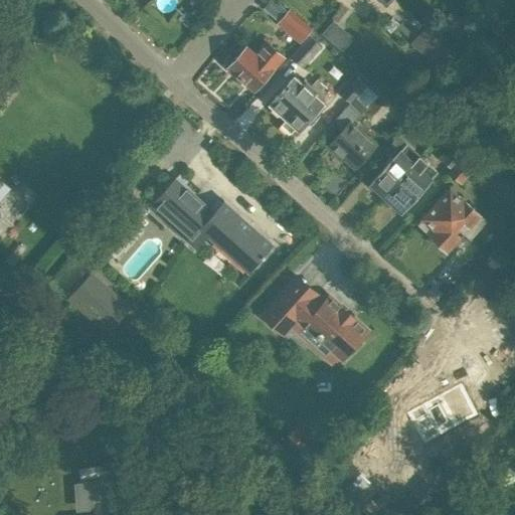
[(459,44),(473,29),(450,9),(437,24),(459,44)]
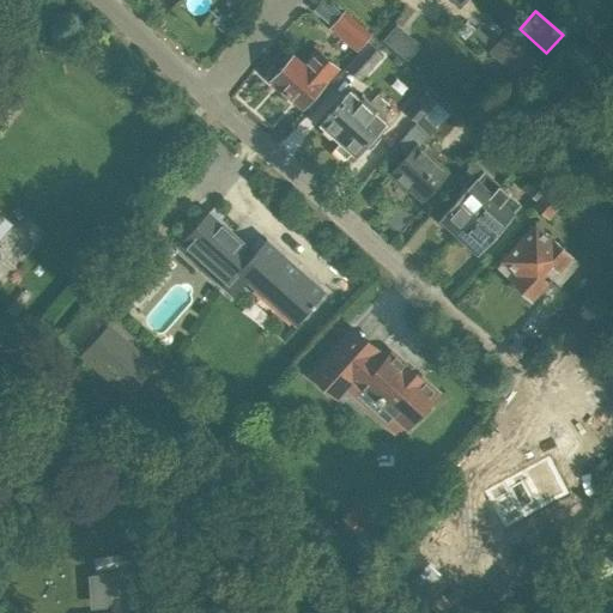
[(359,53),(374,36),(347,13),(333,29),(359,53)]
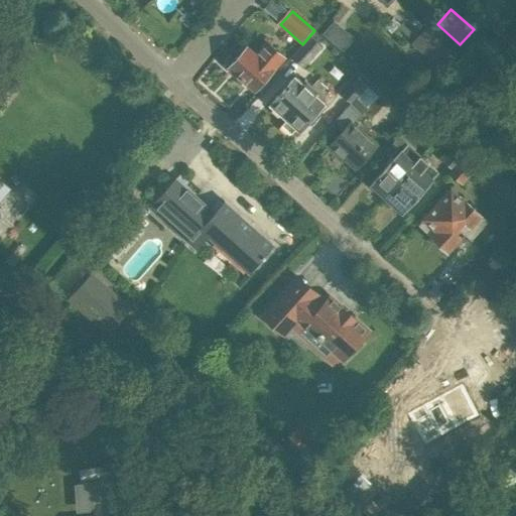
[(335,20),(324,33),(334,41),(345,28),(335,20)]
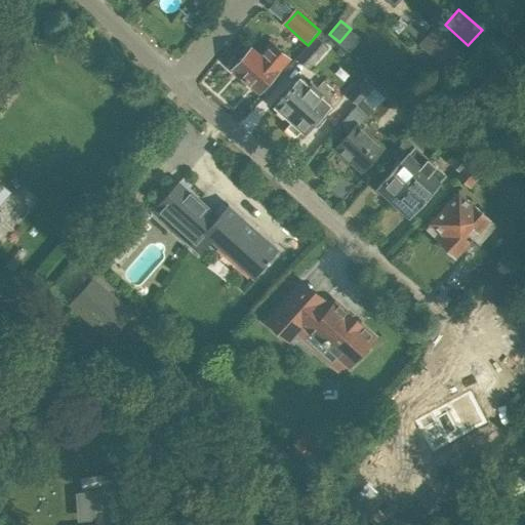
[(445,68),(465,45),(438,23),(419,44),(445,68)]
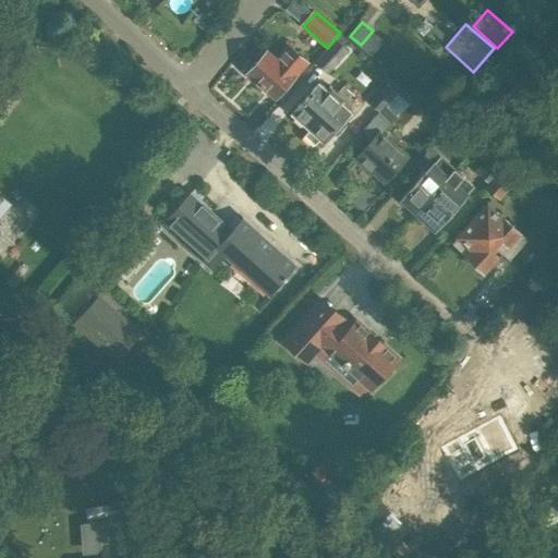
[(340,33),(336,38),(344,47),(350,41),(340,33)]
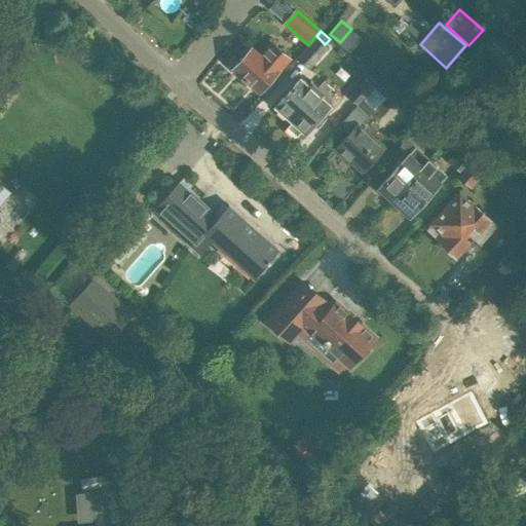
[(309,70),(329,47),(316,37),(297,59),(309,70)]
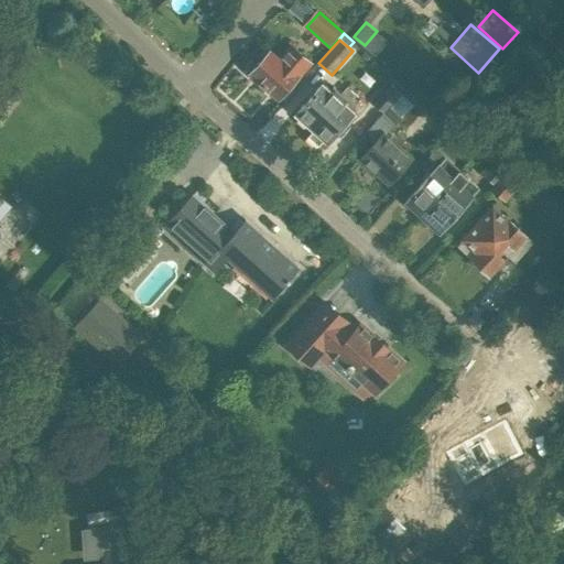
[(312,64),(293,47),(281,61),(271,52),(251,74),(280,99),(312,64)]
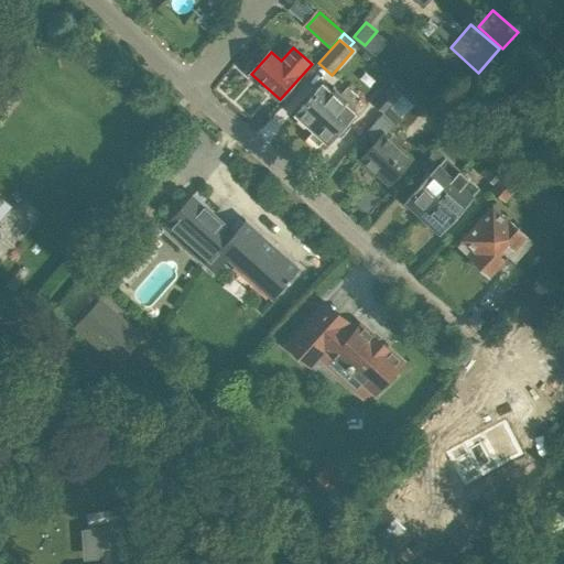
[(375,105),(386,115),(408,89),(397,79),(375,105)]
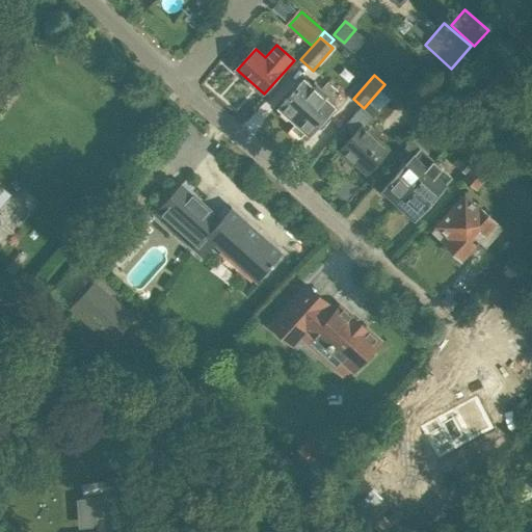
[(312,85),(304,79),(280,108),(297,124),(331,84),(328,82),(323,88),(315,82),(312,85)]
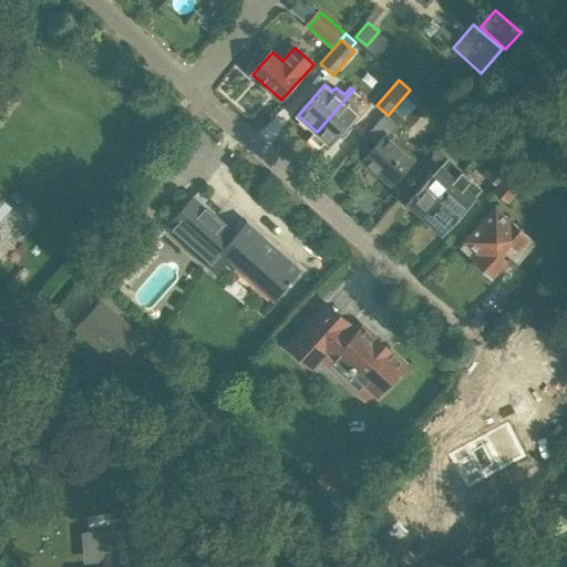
[(346,137),(353,129),(348,124),(358,112),(356,110),(364,100),(353,90),(317,132),(312,138),(323,147),(329,141),(331,144),(340,133),(346,137)]
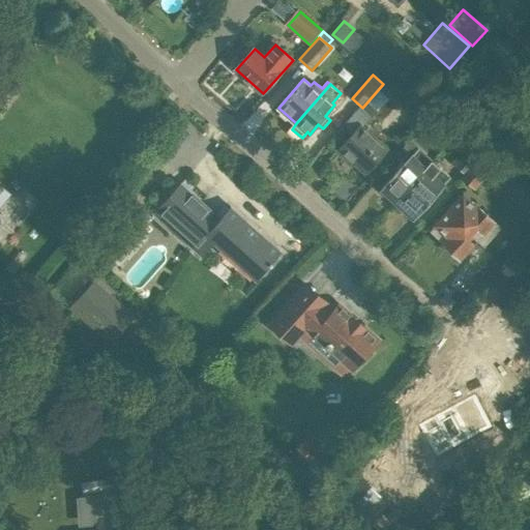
[(383,84),(362,108),(373,116),(393,93),(383,84)]
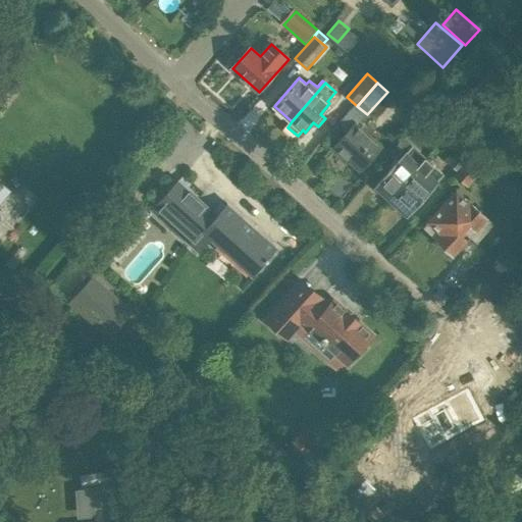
[(413,98),(403,108),(411,116),(421,107),(413,98)]
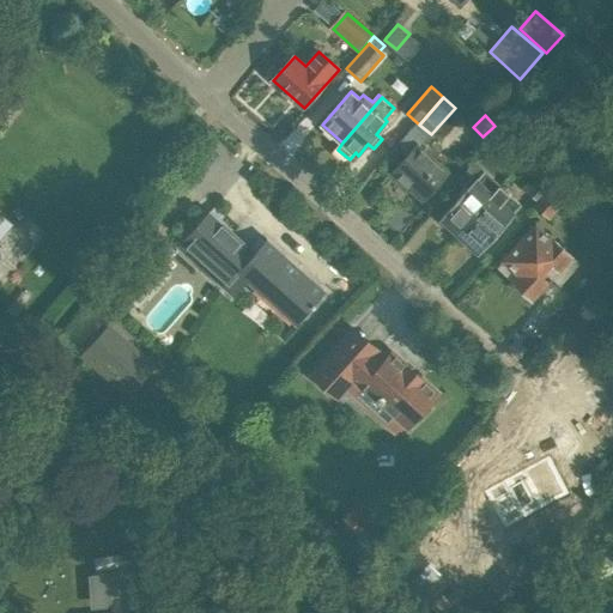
[(423,200),(448,173),(418,145),(393,174),(423,200)]
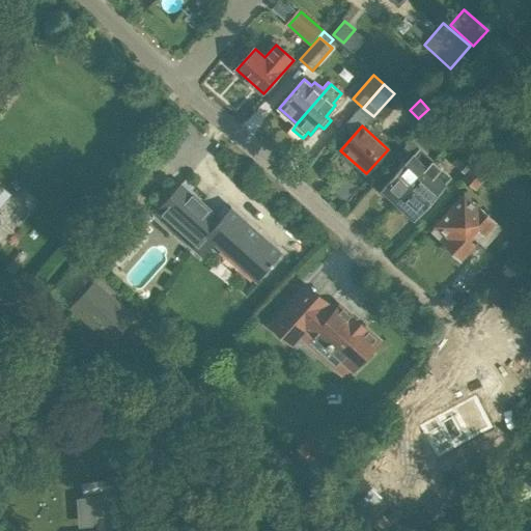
[(413,139),(397,157),(402,161),(418,143),(413,139)]
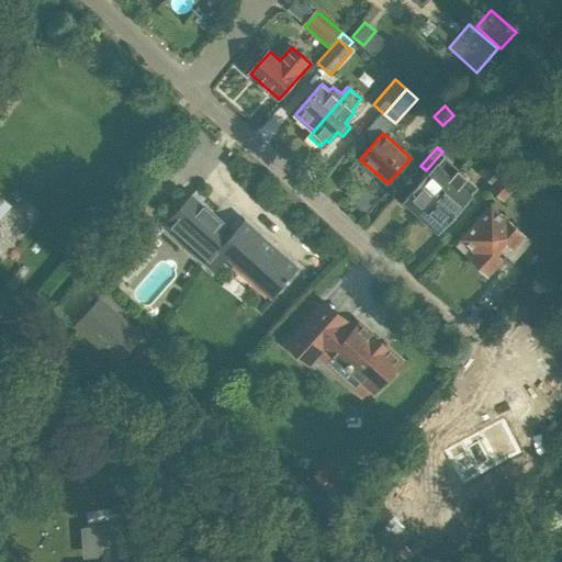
[(512,166),(502,157),(484,176),(494,184),(512,166)]
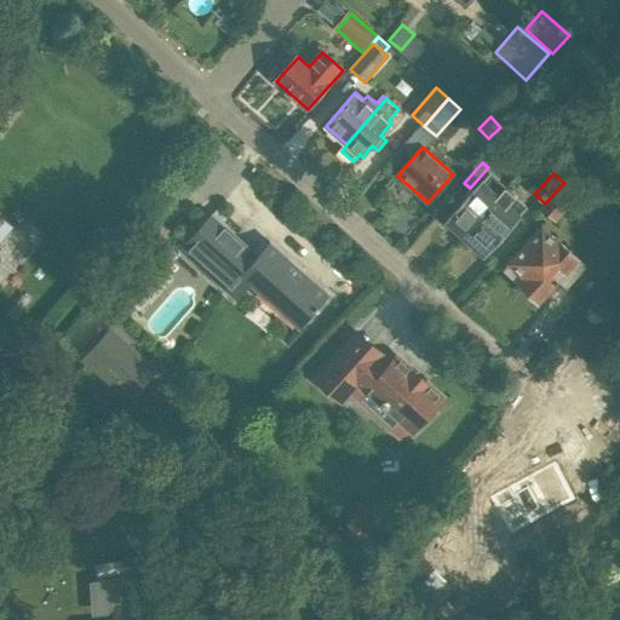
[(464,235),(499,197),(499,196),(506,189),(489,174),(448,220),(464,235)]
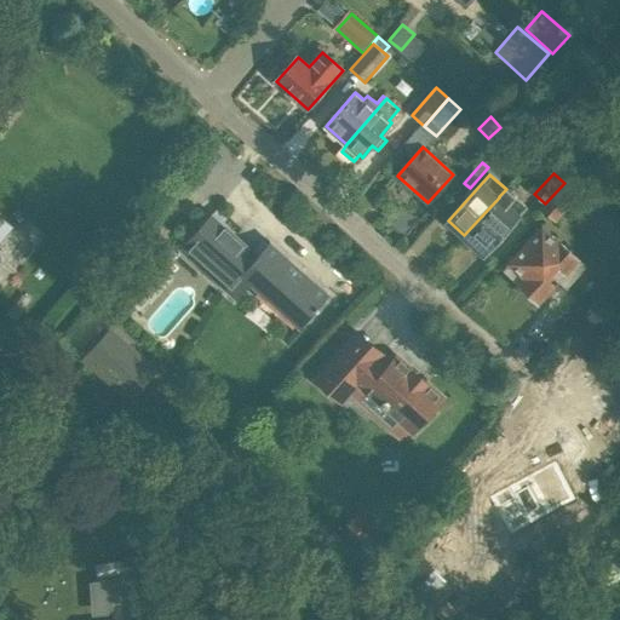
[(570,177),(564,183),(545,204),(543,207),(556,220),(584,190),(570,177)]
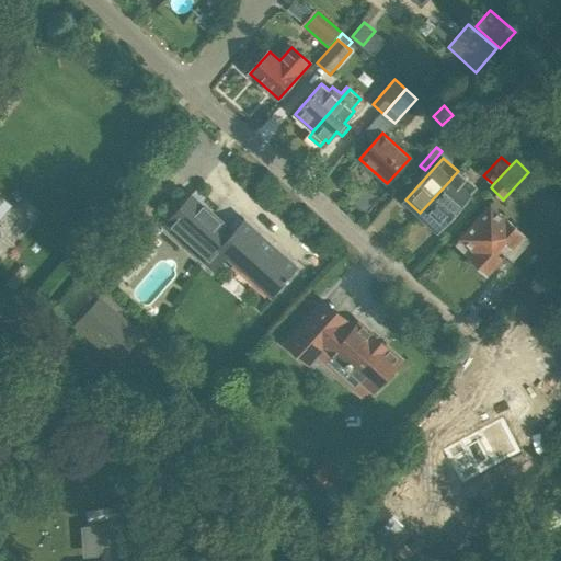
[(439,230),(470,195),(477,189),(458,171),(451,178),(451,179),(420,213),(439,230)]
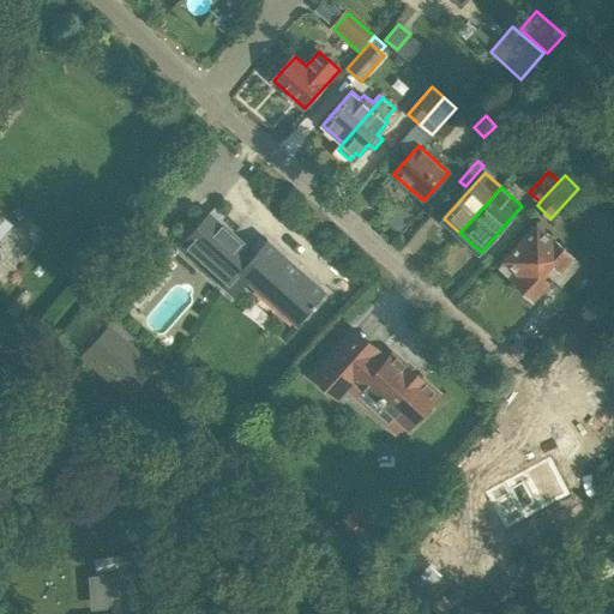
[(0,257),(2,254),(1,246),(0,245),(0,240),(13,223),(4,216),(0,212),(0,257)]
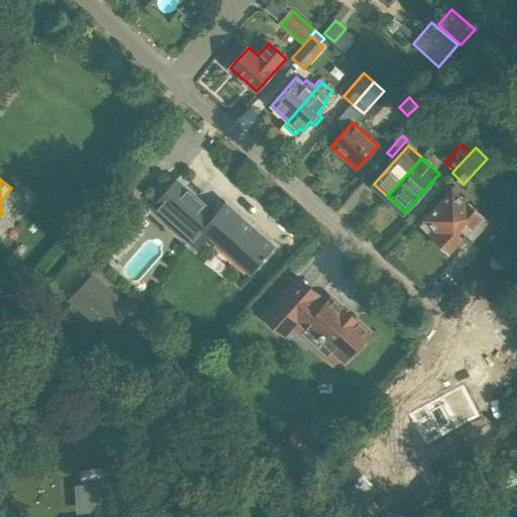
[(204,228),(210,219),(191,203),(196,198),(177,181),(176,180),(148,210),(169,228),(174,223),(184,232),(179,237),(189,245),(204,228)]
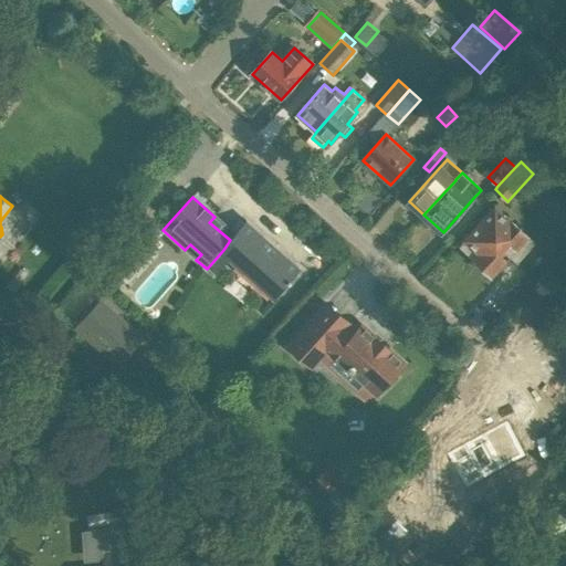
[(495,272),(510,255),(517,263),(535,243),(495,207),(465,240),(481,254),(474,261),(488,272),(495,272)]
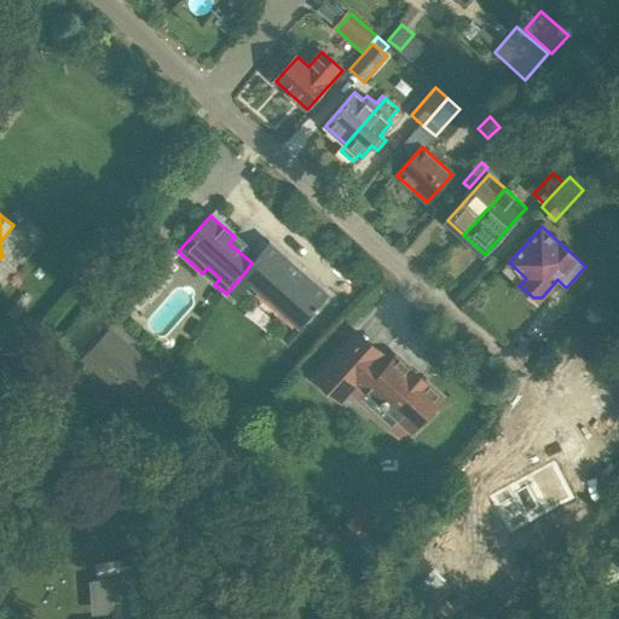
[(325,294),(270,244),(271,244),(270,243),(252,262),(244,273),(301,324),(328,295),(327,294),(325,294)]
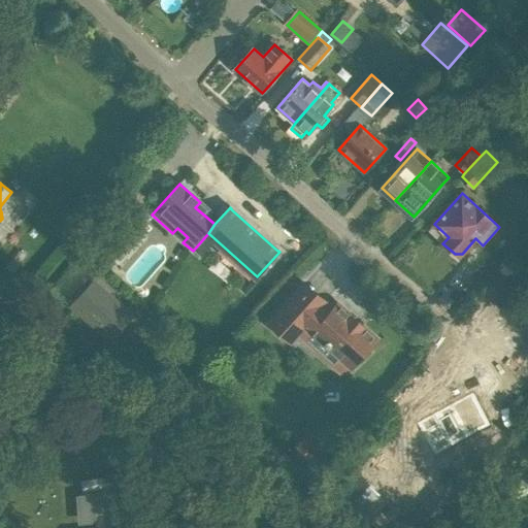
[(128,222),(130,223),(114,239),(124,248),(138,231),(139,231),(152,218),(140,208),(128,222)]
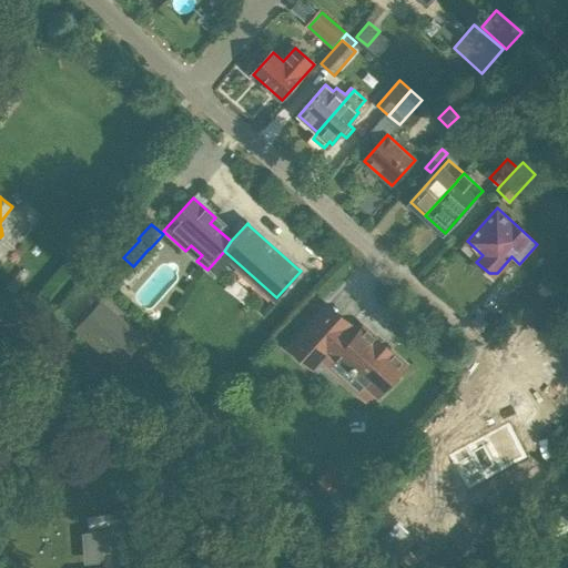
[(115,369),(134,348),(92,311),(73,332),(115,369)]
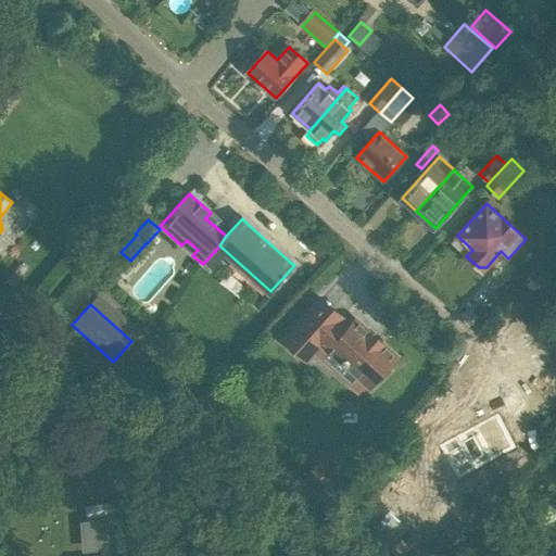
[(370,333),(355,319),(348,328),(339,319),(328,332),(306,314),(283,340),(305,359),(320,342),(341,361),(339,363),(344,367),(346,366),(369,387),(396,357),(381,343),(382,342),(370,332),(370,333)]
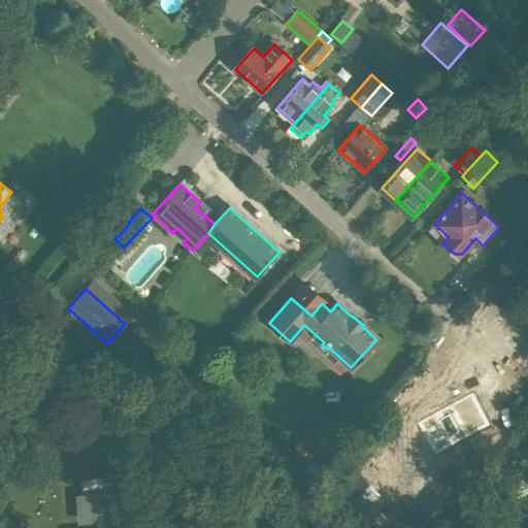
[(466,386),(406,405),(418,441),(480,420),(466,386)]
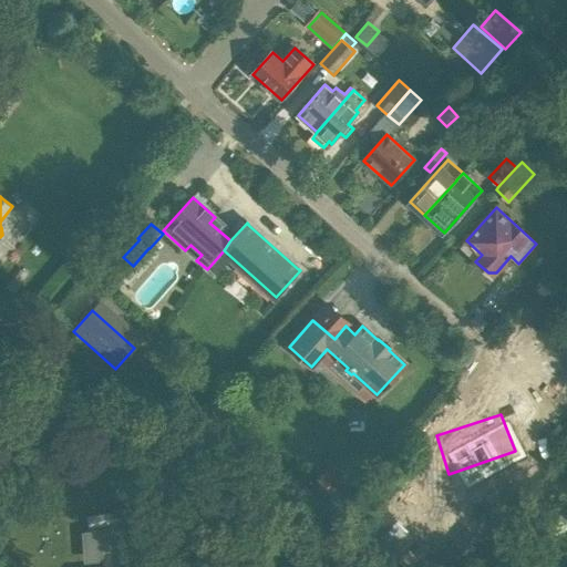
[(313,485),(328,498),(348,476),(333,463),(313,485)]
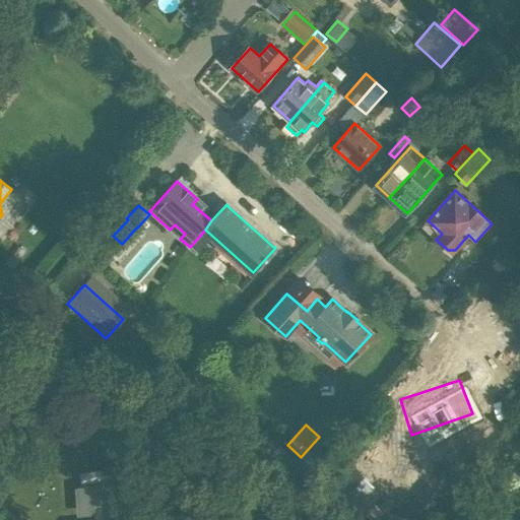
[(140,519),(121,519),(120,509),(134,508),(132,488),(119,486),(106,486),(93,489),(80,492),(81,512),(95,511),(95,519),(146,519),(140,519)]
